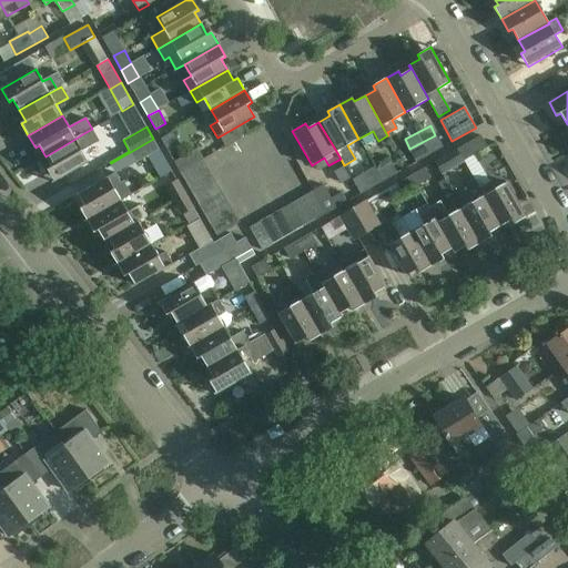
[(99,141),(92,129),(82,134),(75,139),(46,156),(52,168),(48,170),(56,182),(89,163),(82,151),(99,141)]
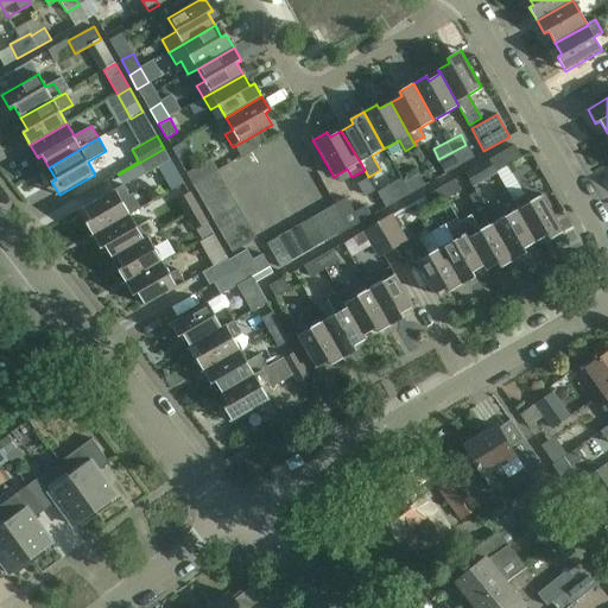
[(489,159),(496,172),(521,158),(514,145),(489,159)]
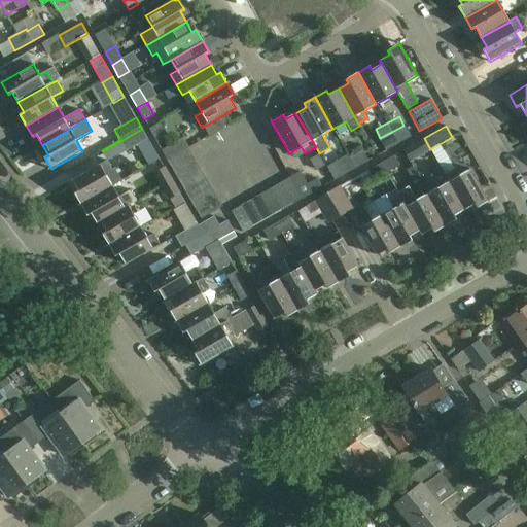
[(393,134),(398,143),(412,136),(407,127),(393,134)]
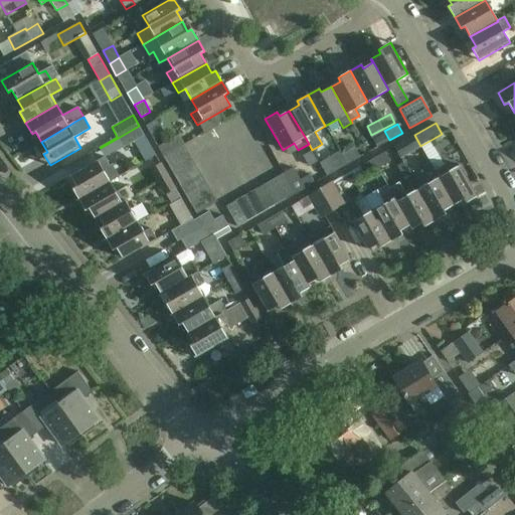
[(145,136),(139,126),(101,148),(106,157),(123,147),(123,148),(145,136)]
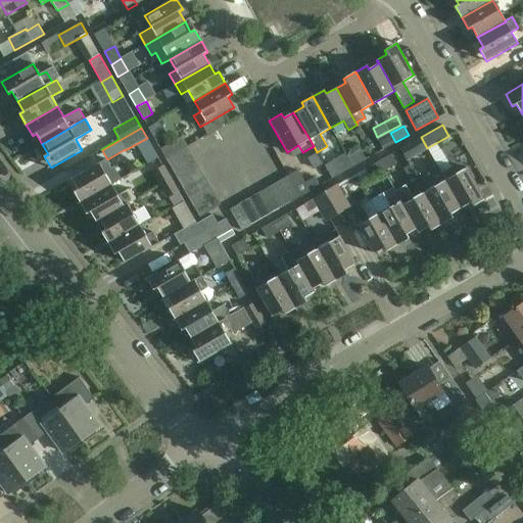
[(395,142),(390,133),(378,140),(383,149),(395,142)]
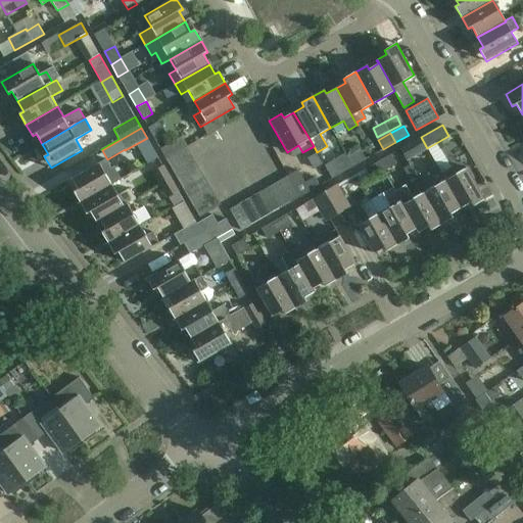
[(167,160),(188,147),(182,137),(160,149),(167,160)]
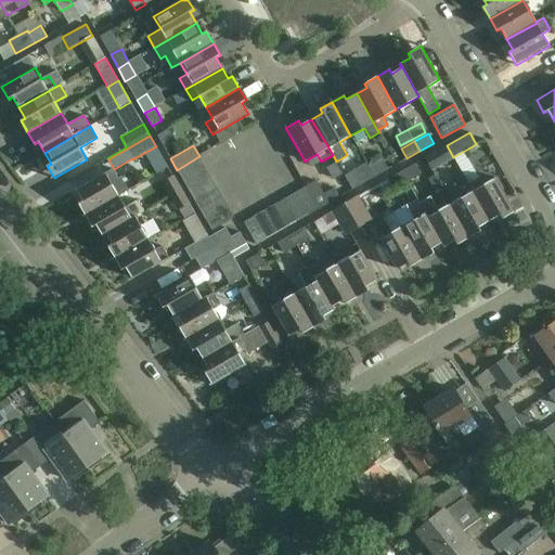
[(453,157),(447,145),(435,152),(441,164),(453,157)]
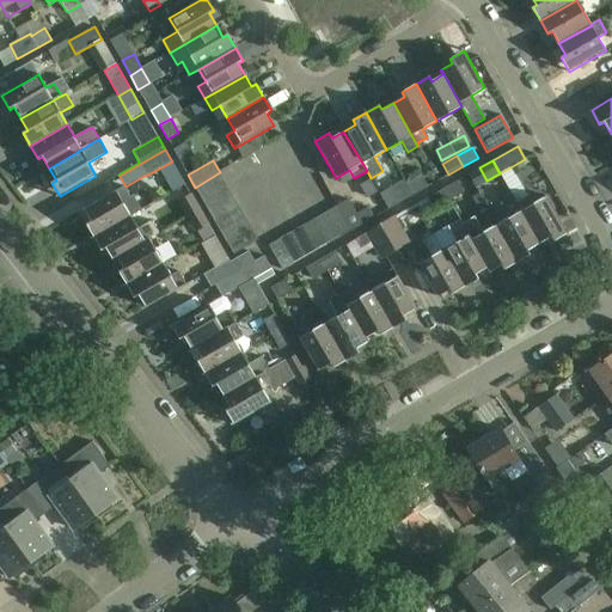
[(226,184),(220,172),(195,188),(201,199),(226,184)]
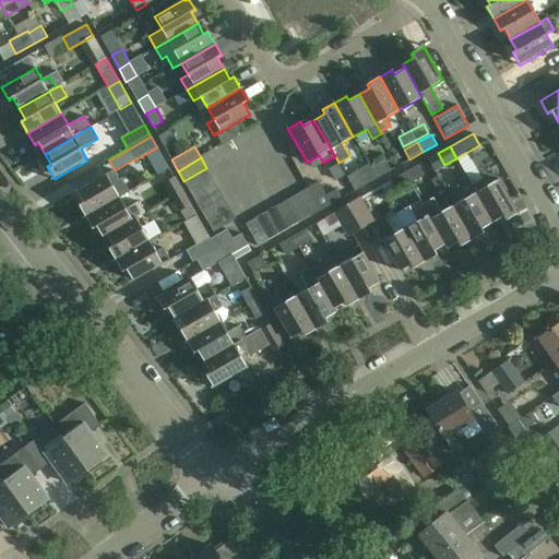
[(384,161),(371,168),(377,178),(391,170),(384,161)]
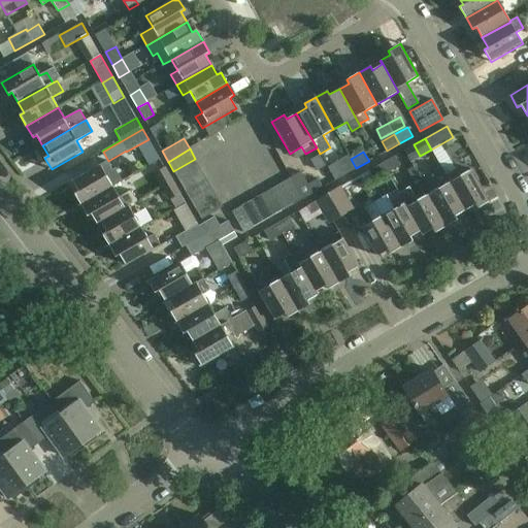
[(382,163),(387,173),(400,165),(394,156),(382,163)]
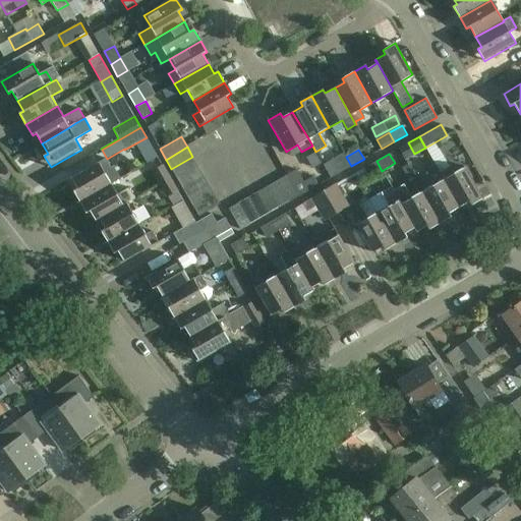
[(197,166),(192,157),(171,169),(177,178),(197,166)]
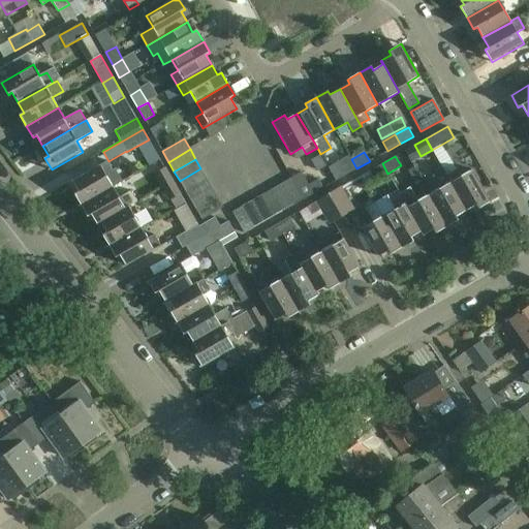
[(74,193),(82,206),(113,187),(106,176),(113,172),(106,161),(72,181),(79,191),(74,193)]
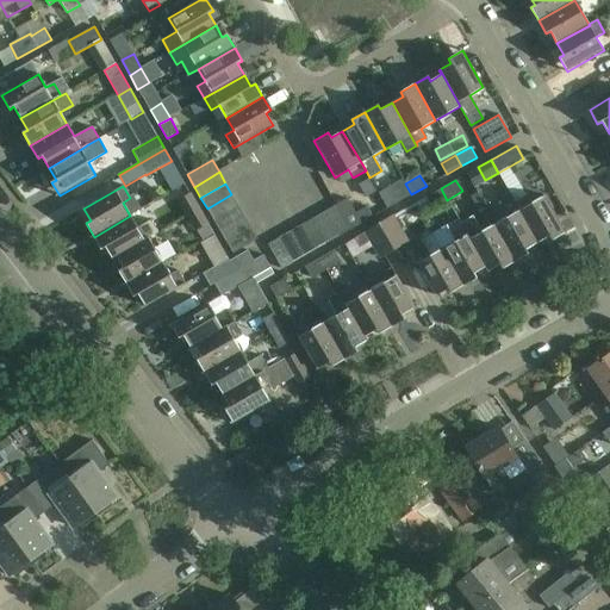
[(433,209),(447,200),(441,188),(416,203),(422,213),(431,207),(433,209)]
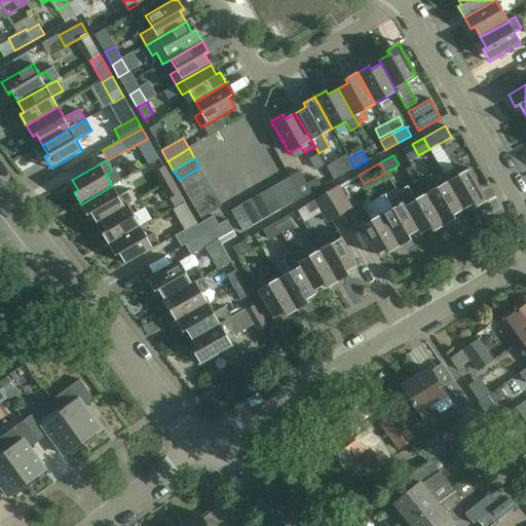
[(154,172),(161,186),(173,180),(164,165),(154,172)]
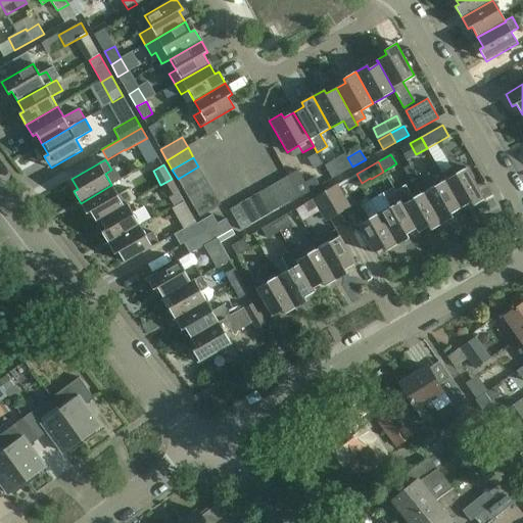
[(204,177),(198,167),(178,179),(183,189),(204,177)]
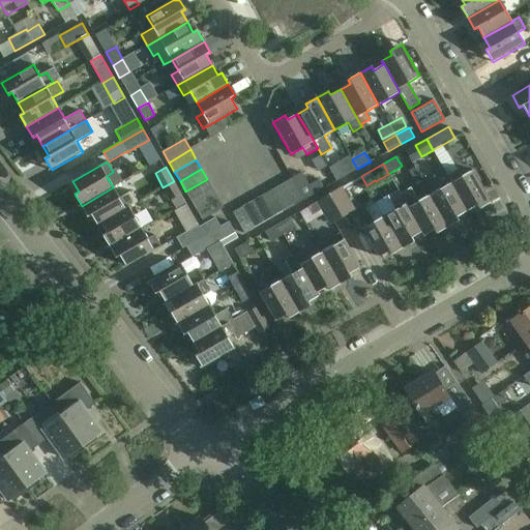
[(440,189),(430,195),(448,227),(459,221),(457,216),(467,210),(451,183),(450,183),(446,176),(443,170),(433,176),(440,189)]
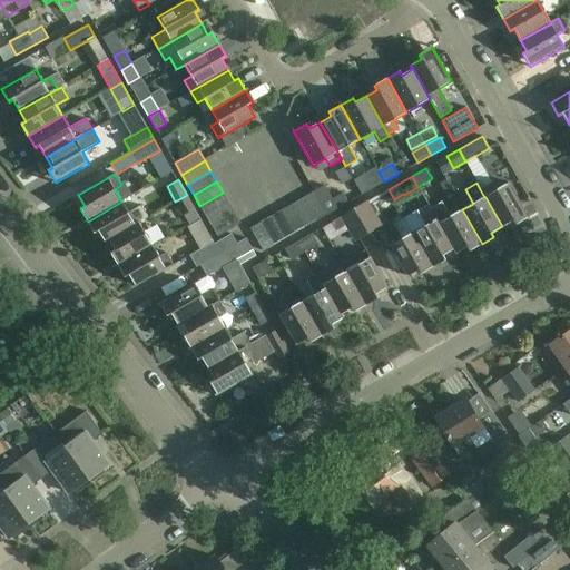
[(485,197),(502,226),(512,220),(514,225),(528,217),(509,183),(497,190),(492,183),(480,189),(484,197),(485,197)]
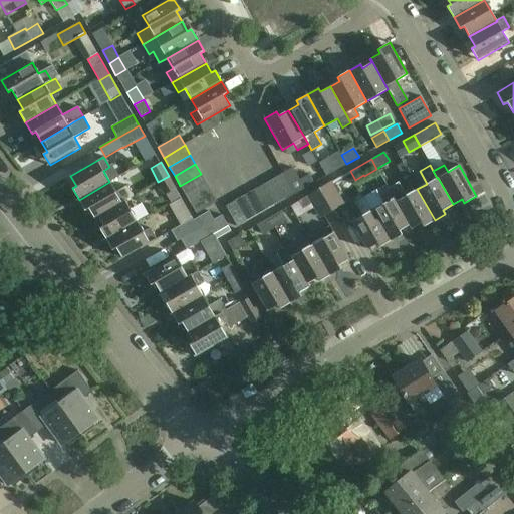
[(292,168),(282,173),(294,194),(304,189),(299,180),(292,168)]
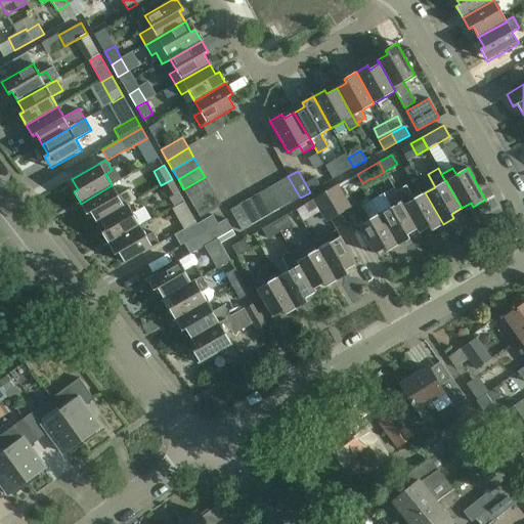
[(291,204),(300,198),(288,176),(278,182),(291,204)]
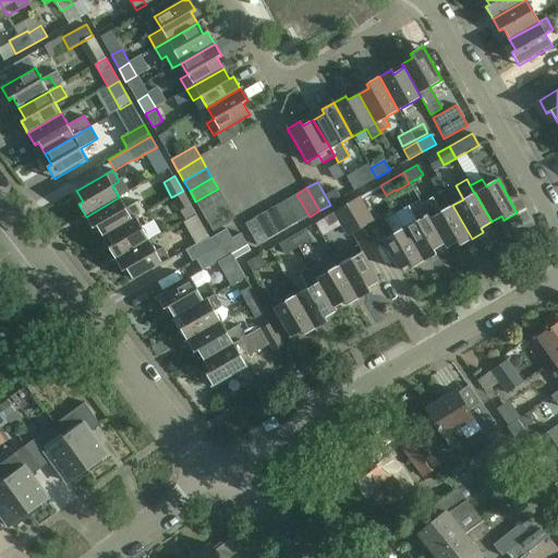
[(223,198),(218,189),(195,202),(201,210),(223,198)]
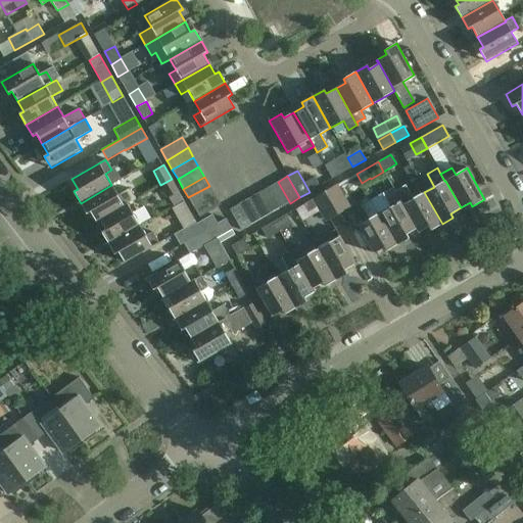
[(314,178),(304,183),(310,192),(320,186),(314,178)]
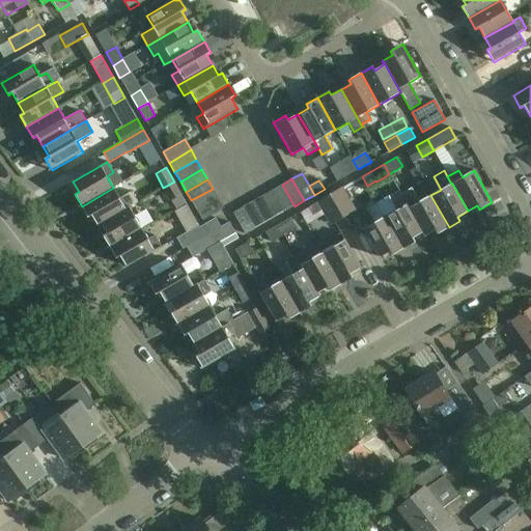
[(174,182),(163,188),(175,210),(186,203),(174,182)]
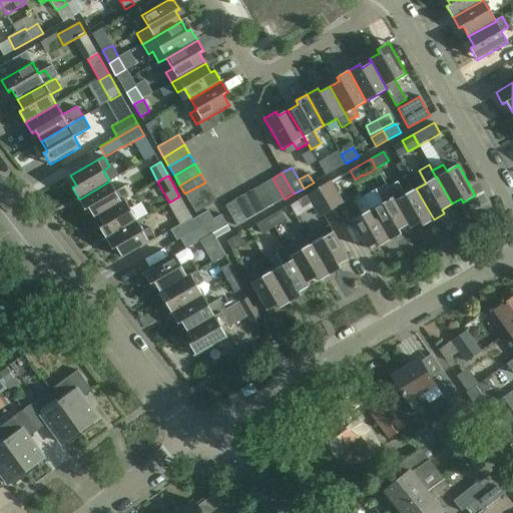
[(273,178),(263,183),(275,204),(285,199),(273,178)]
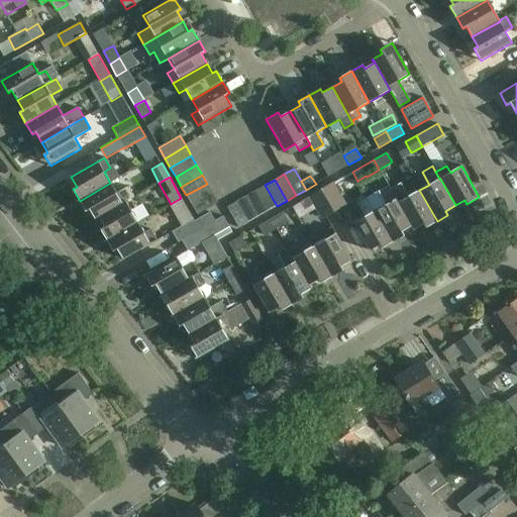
[(122,203),(125,201),(133,197),(127,187),(116,193),(110,183),(80,201),(86,211),(89,209),(95,220),(99,218),(99,217),(122,204),(122,203)]
